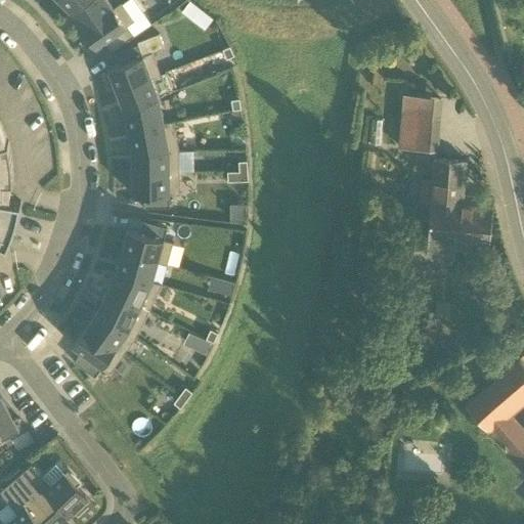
[(58,0),(72,13),(90,0),(58,0)]
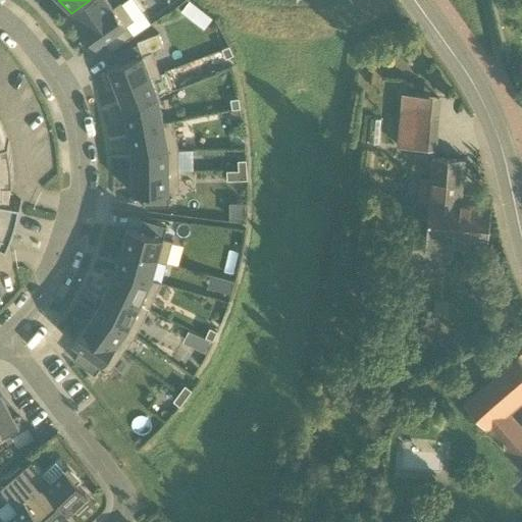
[(113,8),(107,0),(90,0),(71,13),(84,30),(114,9),(113,8)]
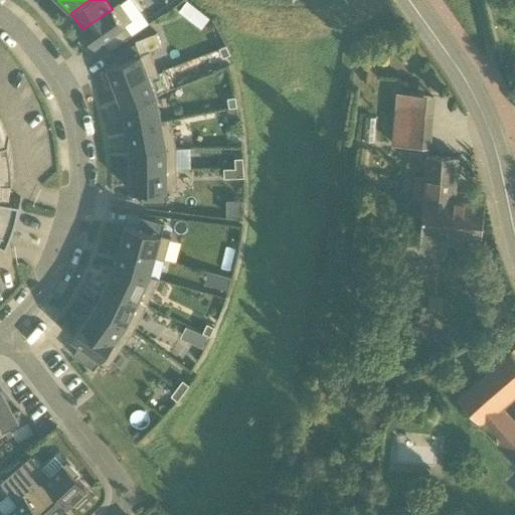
[(187,2),(179,12),(201,30),(209,20),(187,2)]
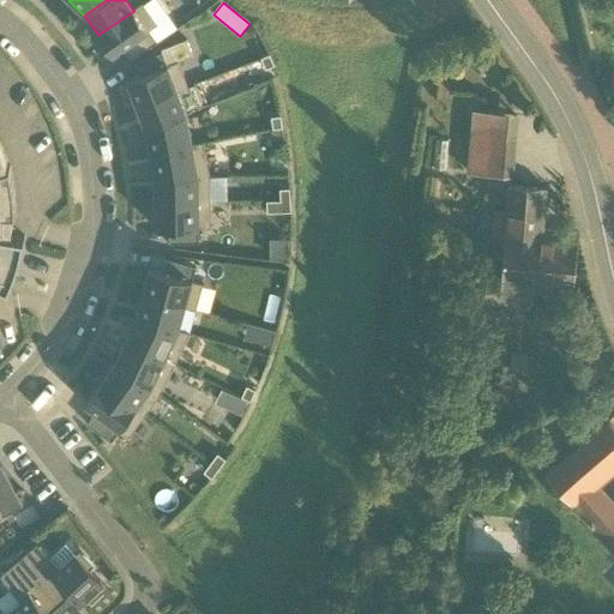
[(143,4),(133,10),(134,11),(98,35),(113,56),(125,48),(133,60),(158,43),(150,31),(158,25),(143,4)]
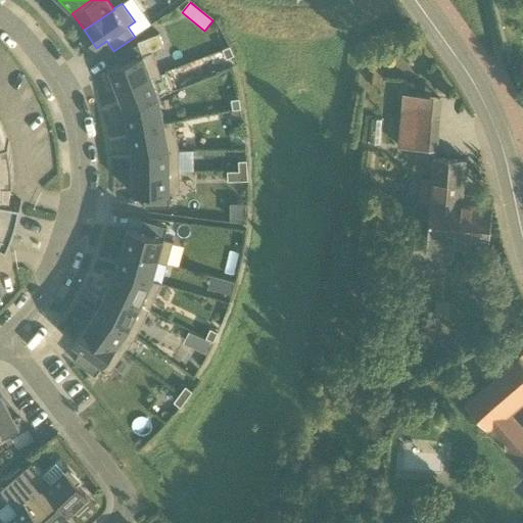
[(143,56),(139,45),(114,54),(120,65),(109,69),(117,91),(151,78),(152,79),(161,75),(152,53),(143,56)]
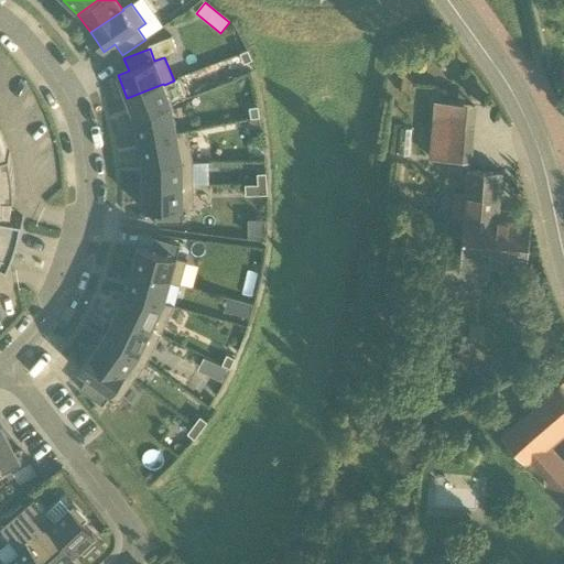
[(248,51),(240,54),(245,64),(252,61),(248,51)]
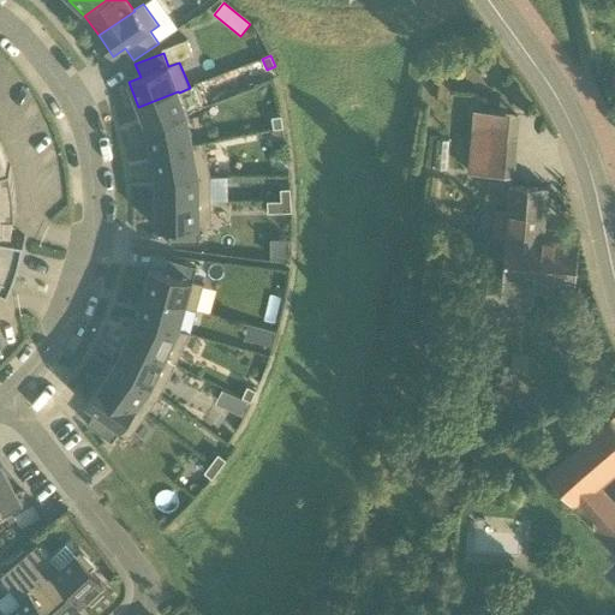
[(178,91),(138,107),(147,130),(187,114),(179,93),(178,91)]
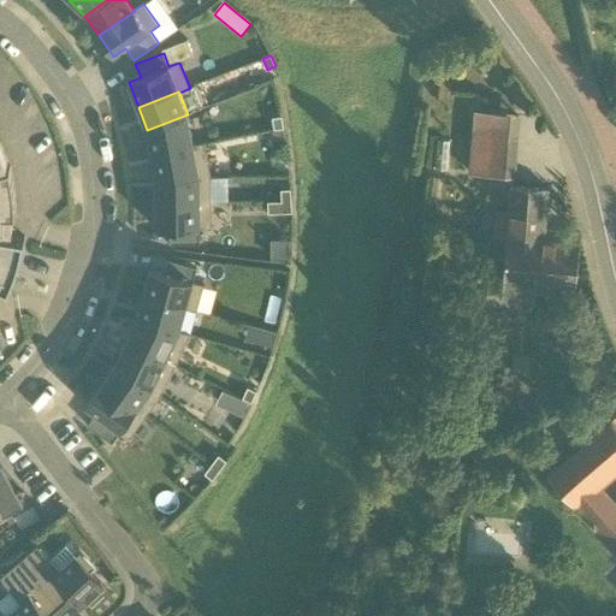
[(194,146),(188,114),(147,130),(152,153),(194,146)]
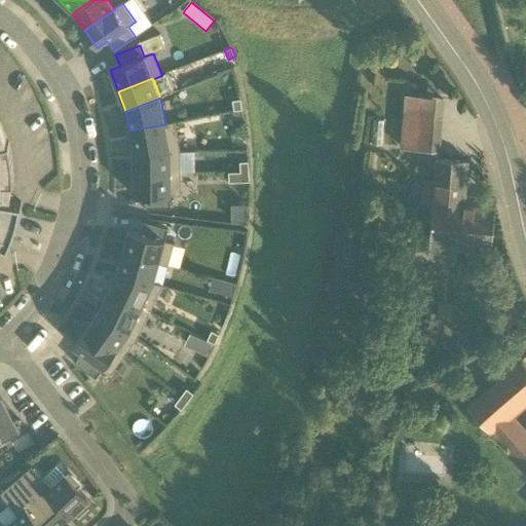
[(240,100),(232,102),(234,111),(242,110),(240,100)]
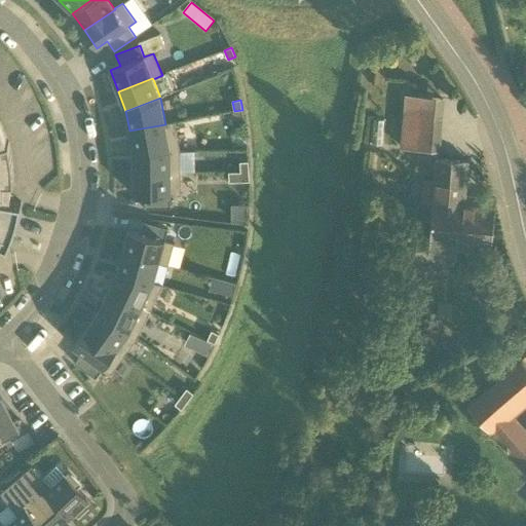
[(245,125),(241,112),(231,114),(234,127),(245,125)]
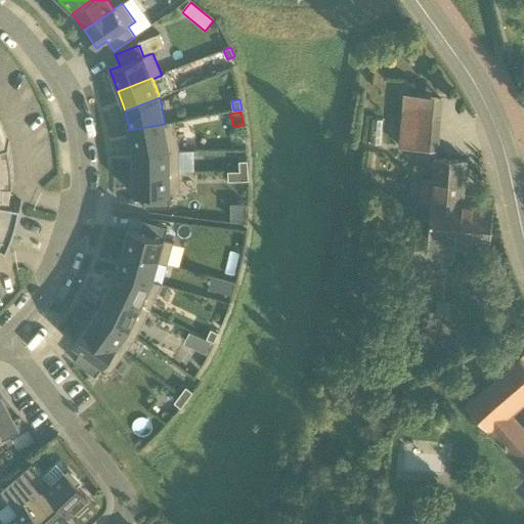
[(403,114),(400,147),(437,150),(440,117),(403,114)]
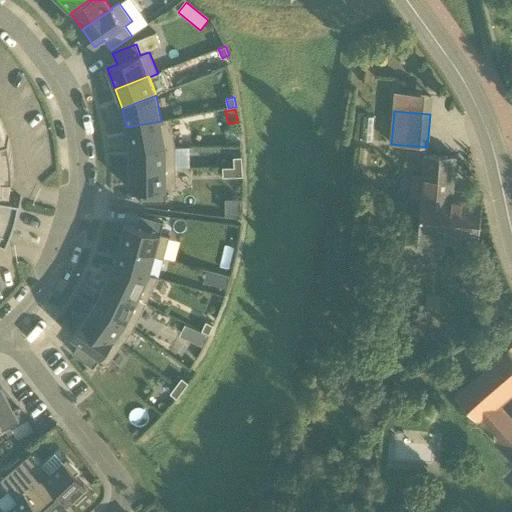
[(0,236),(7,240),(13,227),(18,211),(21,197),(10,196),(12,186),(12,177),(13,177),(13,167),(12,158),(11,148),(9,138),(7,139),(4,129),(1,120),(0,118),(0,236)]
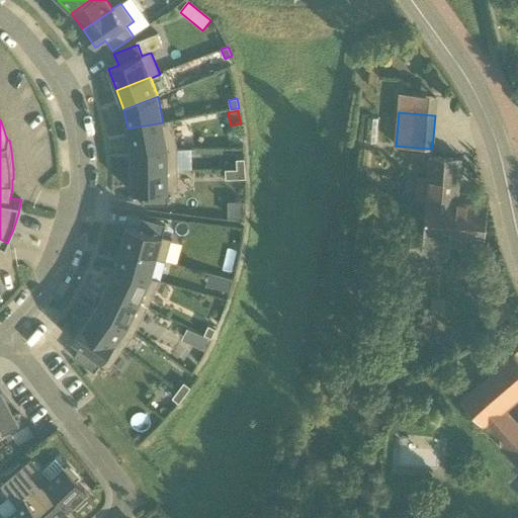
[(163,122),(127,128),(132,150),(178,150),(172,120),(163,122)]
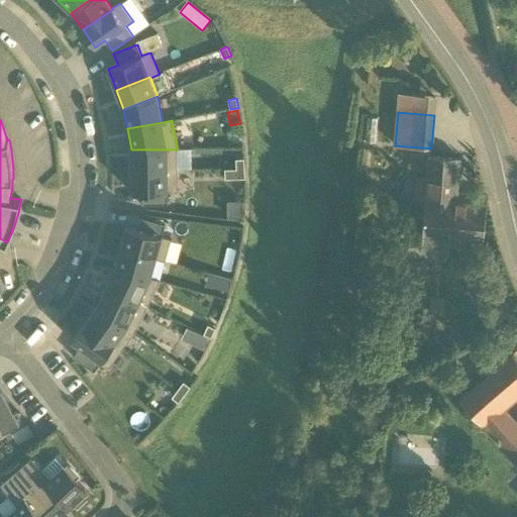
[(131,173),(178,171),(178,149),(131,149),(131,173)]
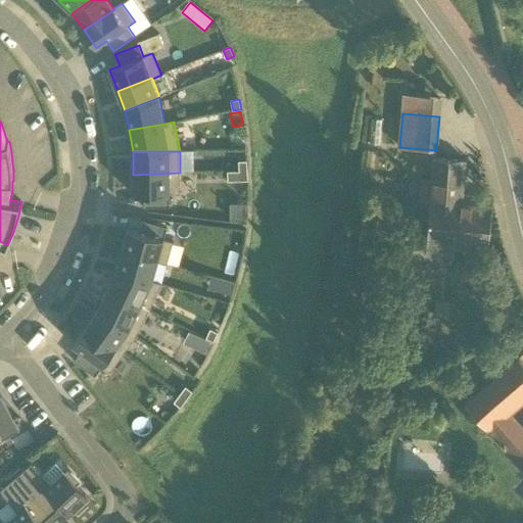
[(494,199),(491,198),(463,196),(466,160),(435,157),(433,181),(424,180),(422,199),(431,200),(428,242),(489,249),(494,199)]
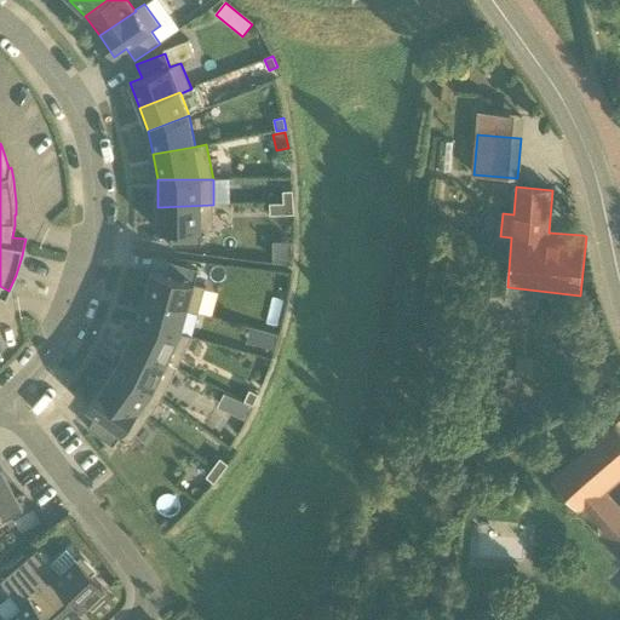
[(293,191),(292,191),(283,191),(283,204),(293,204),(293,191)]
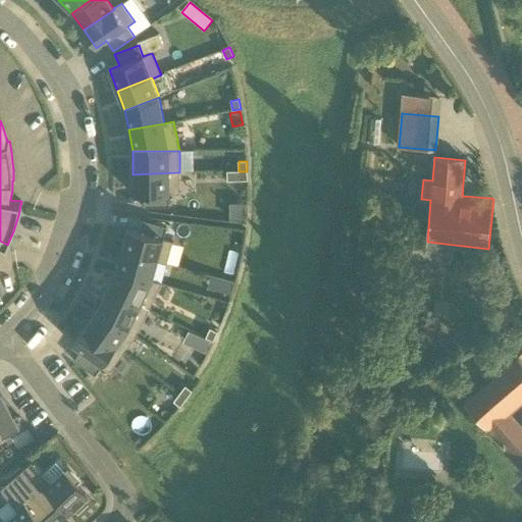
[(247,171),(239,171),(240,181),(248,180),(247,171)]
